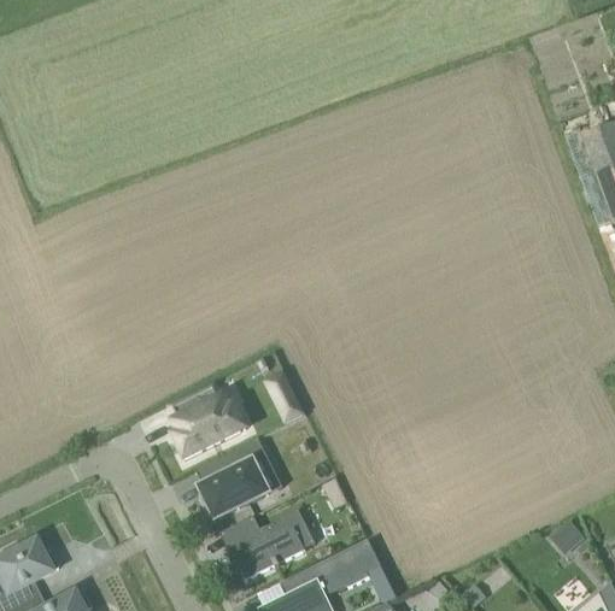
[(614,118),(579,133),(610,219),(614,217),(614,118)]
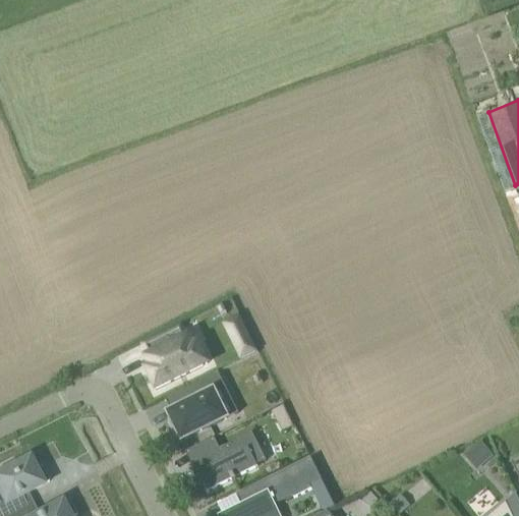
[(243,327),(236,313),(223,321),(239,354),(253,347),(243,327)]
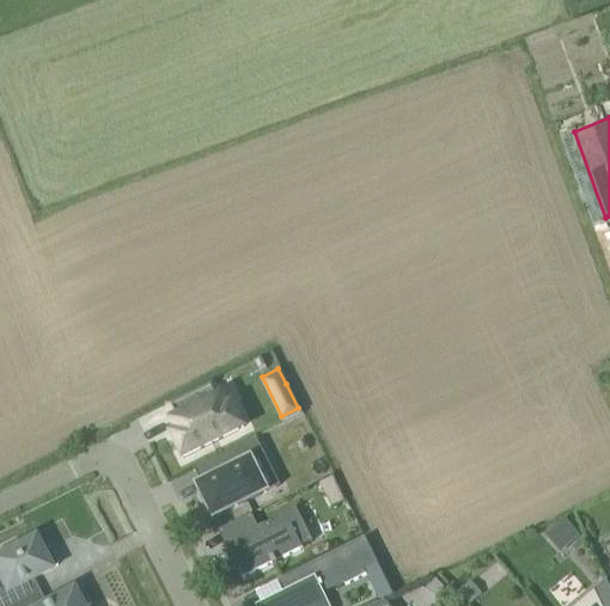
[(170,416),(175,427),(170,429),(182,453),(237,426),(239,423),(242,422),(241,421),(231,402),(230,399),(229,401),(225,402),(219,391),(218,392),(211,379),(166,401),(174,415),(170,416)]
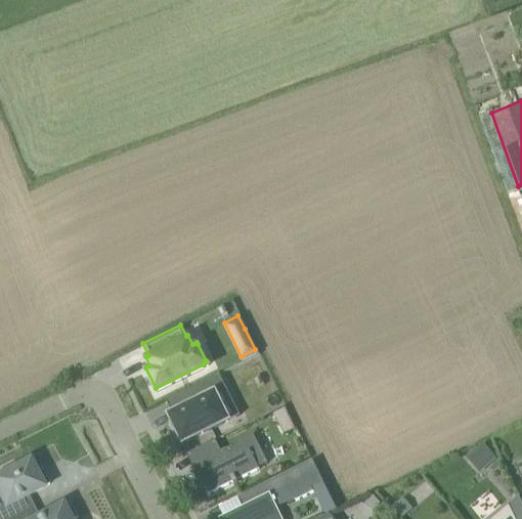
[(221,419),(225,417),(213,391),(225,386),(217,371),(181,388),(188,402),(179,407),(168,413),(170,418),(167,420),(175,436),(178,434),(181,439),(207,426),(207,427),(221,420),(221,419)]
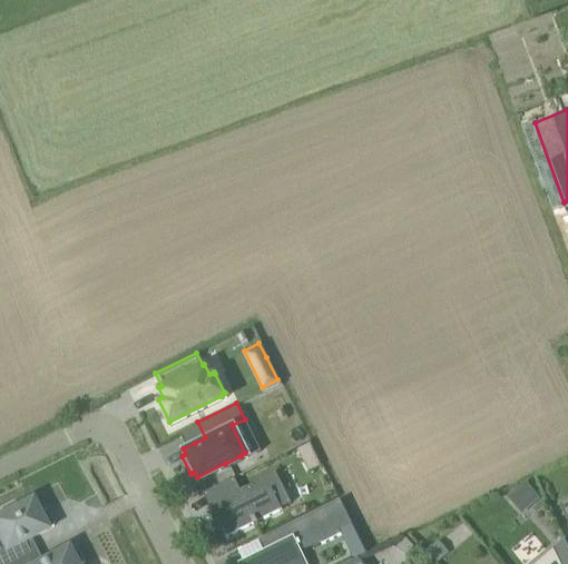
[(307,441),(296,445),(307,467),(319,463),(307,441)]
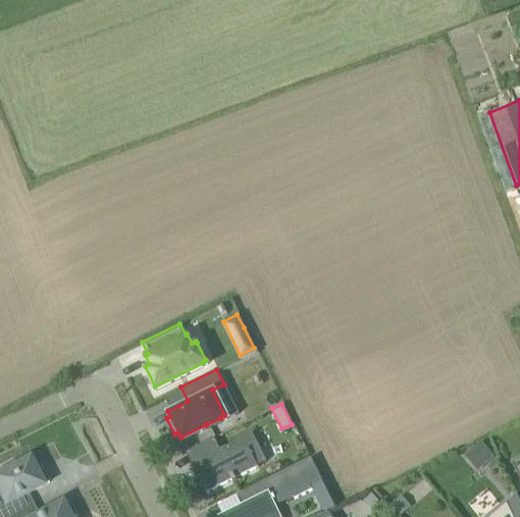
[(198,477),(201,483),(202,482),(206,489),(230,477),(230,479),(235,477),(234,475),(256,464),(255,462),(250,452),(259,448),(251,429),(218,446),(195,458),(203,474),(198,477)]
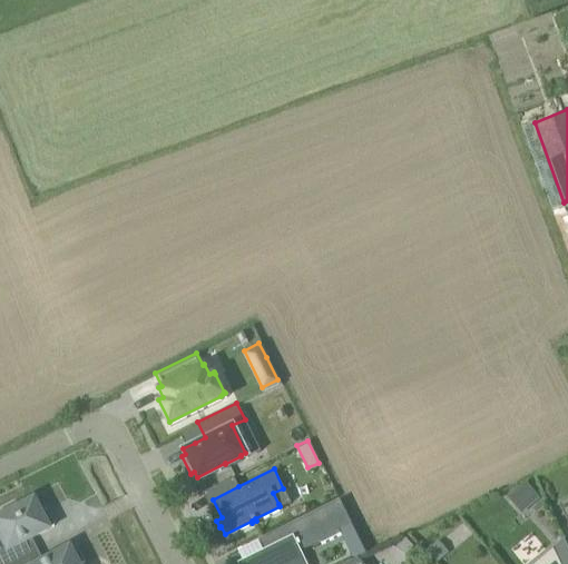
[(521,510),(538,494),(522,477),(506,493),(521,510)]
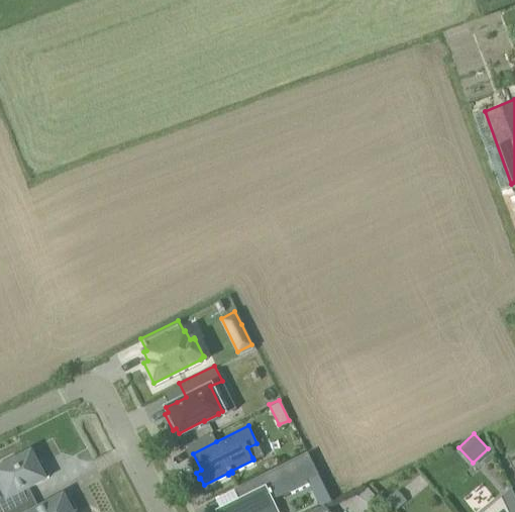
[(514,474),(514,450),(506,455),(514,474)]
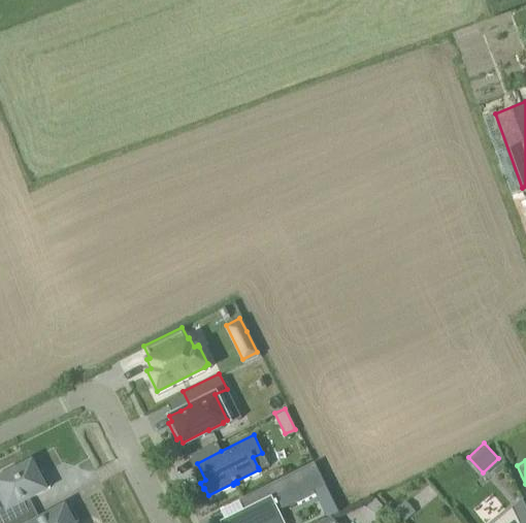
[(325,483),(314,461),(238,498),(245,512),(223,522),(283,522),(275,509),(277,509),(295,499),(296,501),(315,492),(313,489),(325,483)]
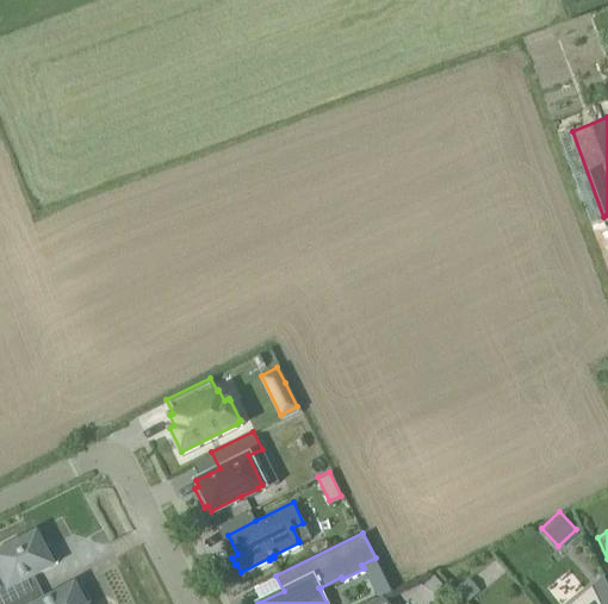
[(0,603),(1,603),(28,591),(22,578),(55,559),(45,541),(37,546),(31,534),(13,543),(11,537),(0,542),(0,603)]
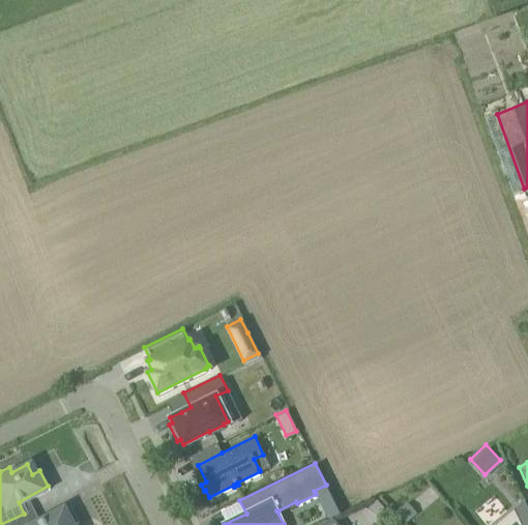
[(406,499),(394,509),(404,520),(415,511),(406,499)]
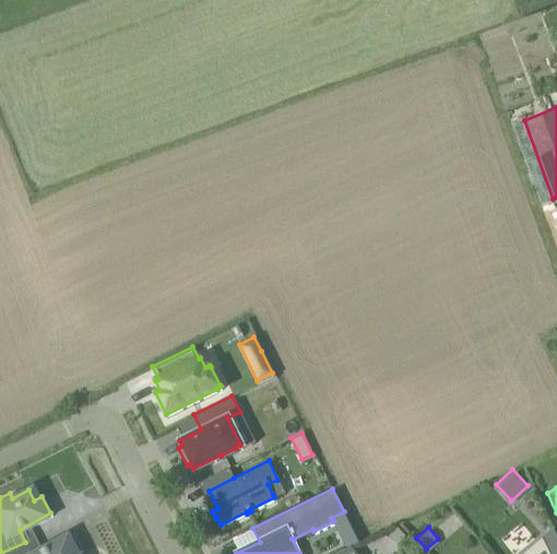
[(521,553),(556,553),(556,537),(552,527),(520,553),(521,553)]
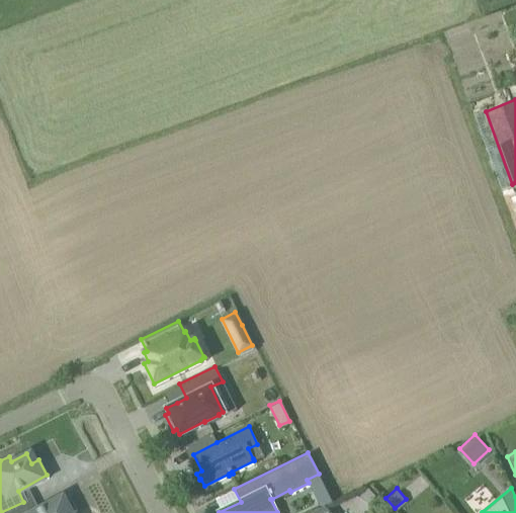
[(29,512),(23,502),(1,512),(67,512),(74,509),(66,493),(29,512)]
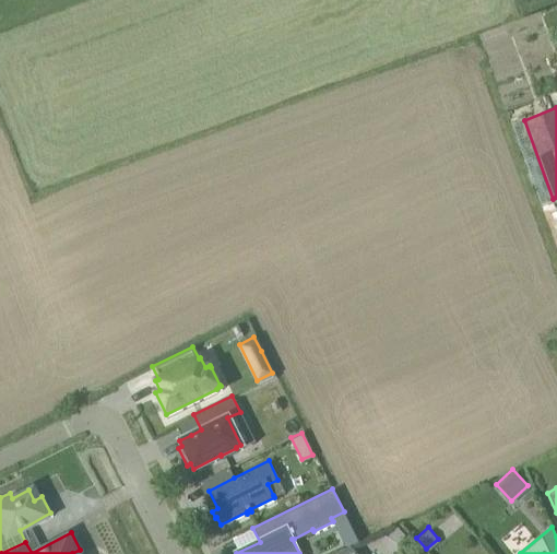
All buildings are outlined.
